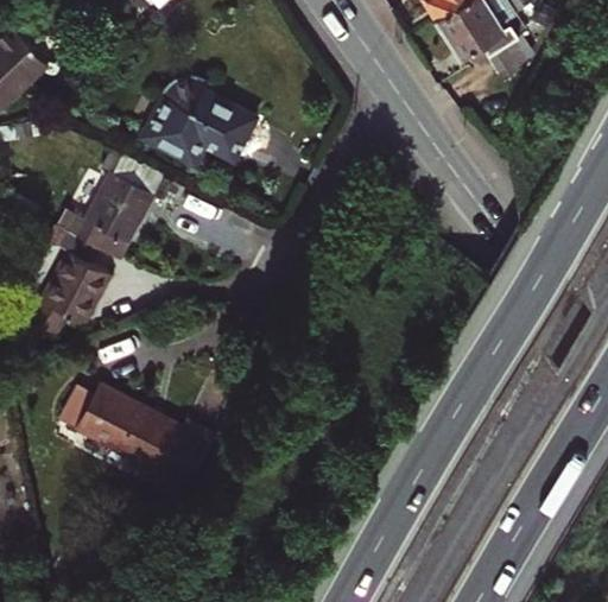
[(425,5),(437,23),(472,0),(430,0),(431,1),(425,5)]
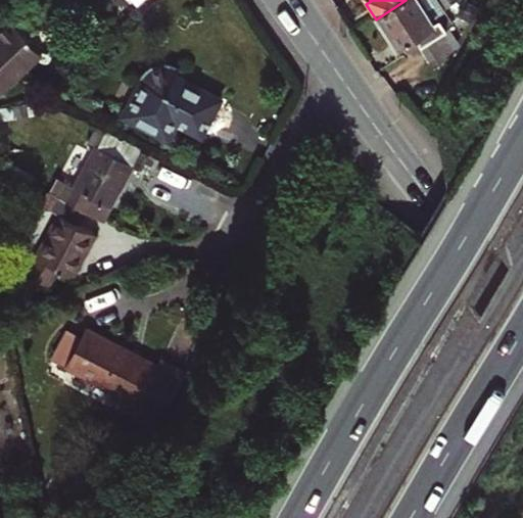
[(419,53),(448,33),(454,30),(435,0),(406,0),(376,19),(397,54),(414,44),(419,53)]
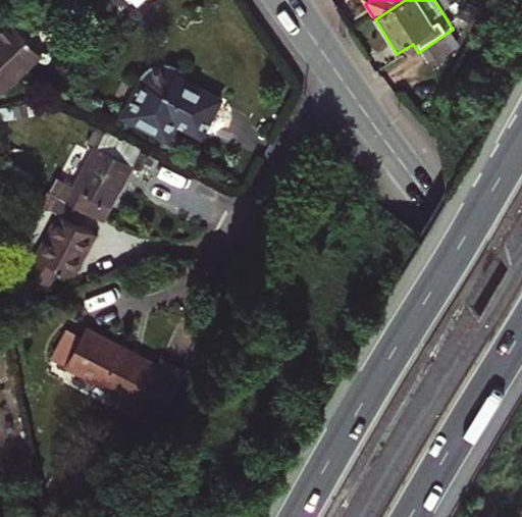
[(32,41),(12,21),(0,33),(0,40),(0,39),(0,91),(1,92),(3,90),(5,92),(13,90),(20,83),(17,80),(42,56),(30,43),(32,41)]
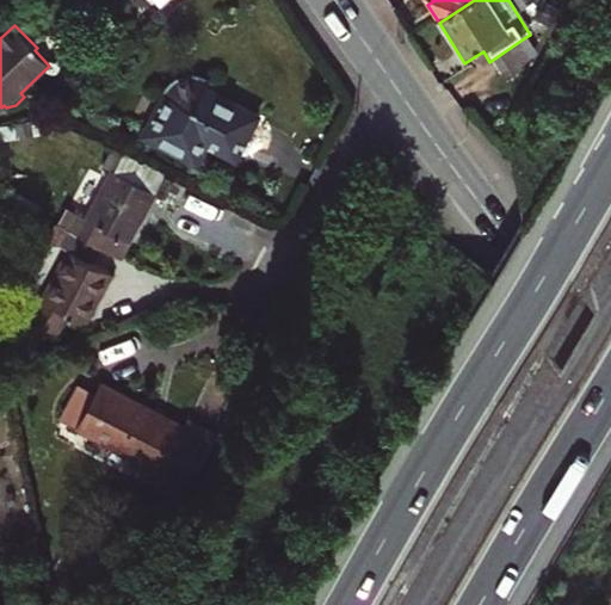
[(538,60),(524,38),(489,62),(506,88),(538,60)]
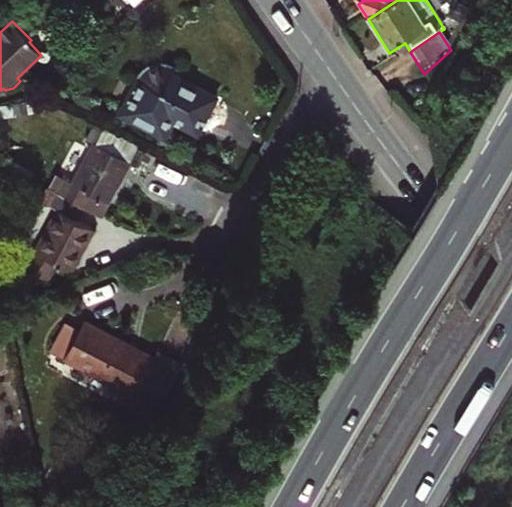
[(139,86),(204,121),(213,104),(170,80),(176,70),(171,68),(155,68),(145,72),(137,79),(142,81),(139,86)]
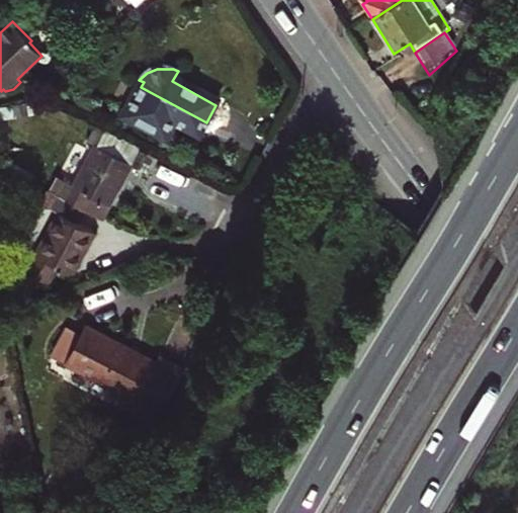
[(206,122),(141,87),(124,117),(166,141),(176,123),(198,136),(206,122)]
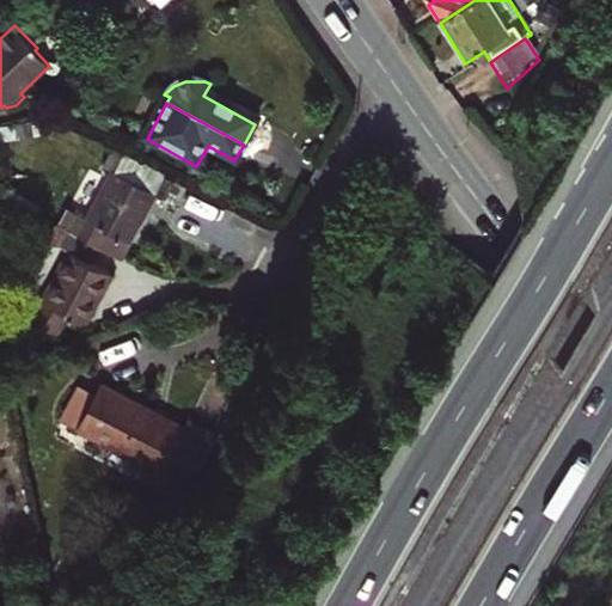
[(126,158),(115,176),(155,199),(166,178),(126,158)]
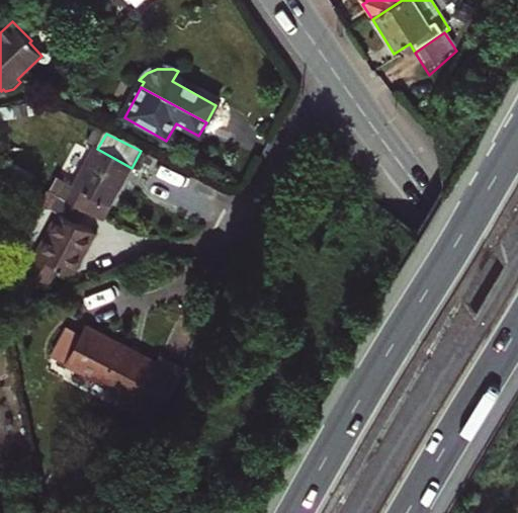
[(132,168),(97,149),(75,189),(67,185),(59,200),(87,216),(101,223),(132,168)]
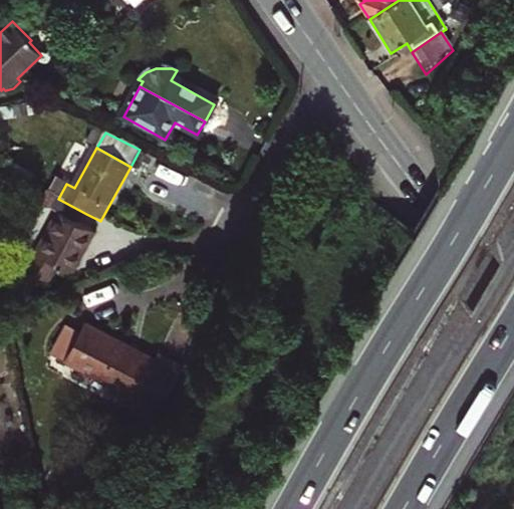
[(79,226),(86,214),(58,199),(51,211),(59,216),(27,274),(46,284),(57,266),(71,274),(93,234),(79,226)]
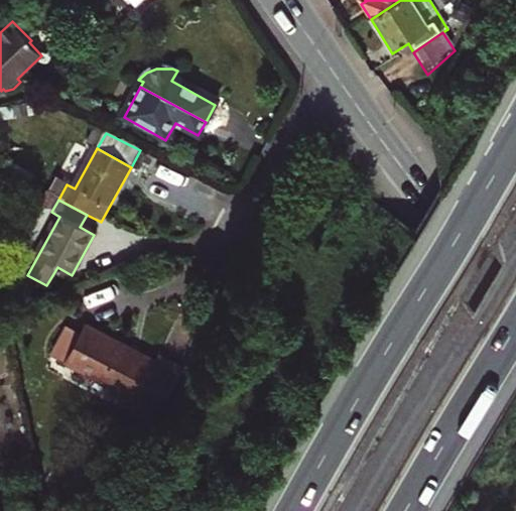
[(65,363),(87,326),(75,317),(51,355),(65,363)]
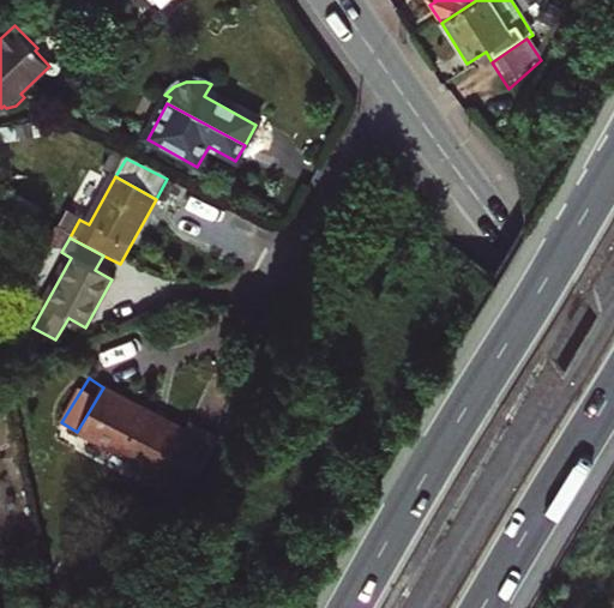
[(185,435),(106,392),(80,435),(161,479),(185,435)]
